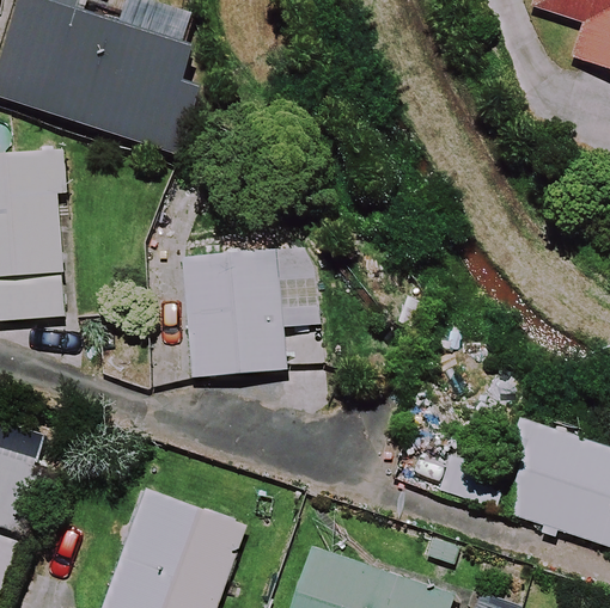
[(18,0),(0,57),(0,97),(172,153),(194,87),(180,83),(191,47),(181,43),(185,29),(95,0),(18,0)]
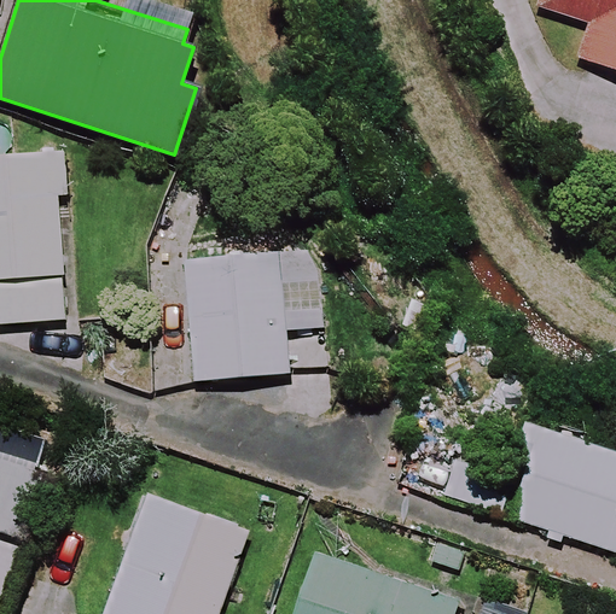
[(539,0),(538,5),(587,22),(575,54),(615,68),(615,0),(539,0)]
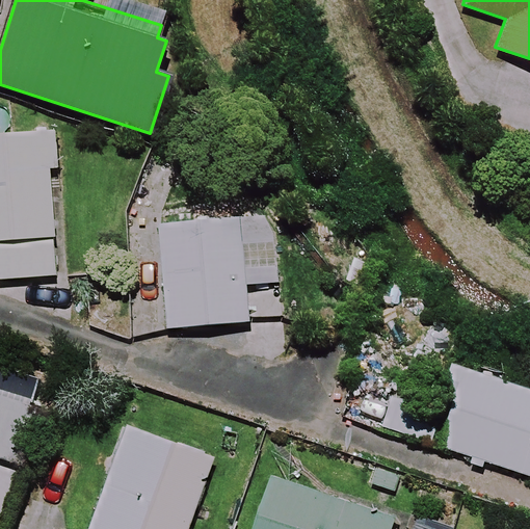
[(60,133),(0,134),(0,278),(55,276),(53,168),(61,167),(60,133)]
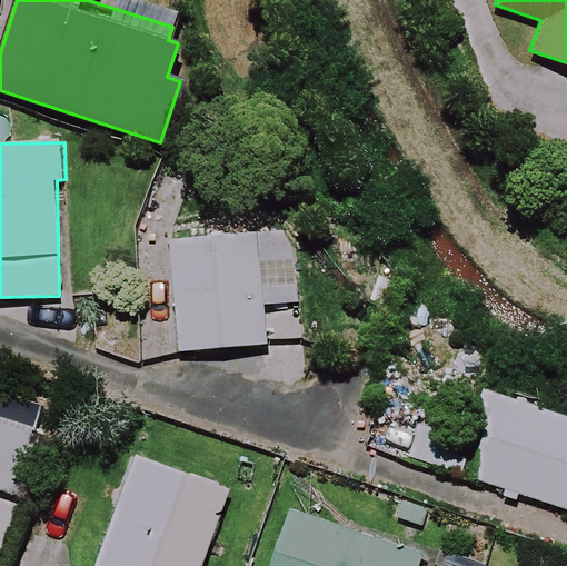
[(299,300),(294,230),(170,240),(179,351),(266,345),(262,304),(299,300)]
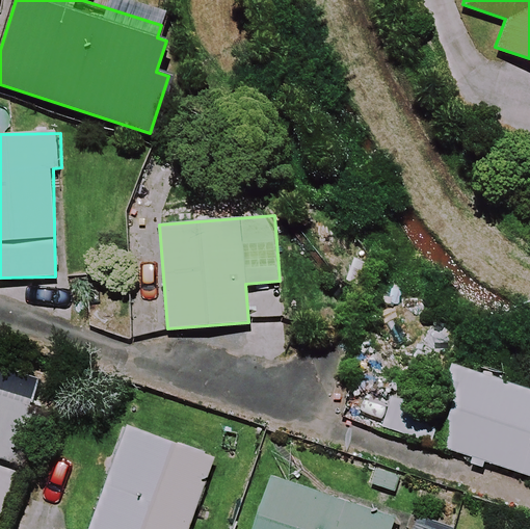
[(529,389),(457,367),(448,397),(455,400),(441,447),(529,475),(529,389)]
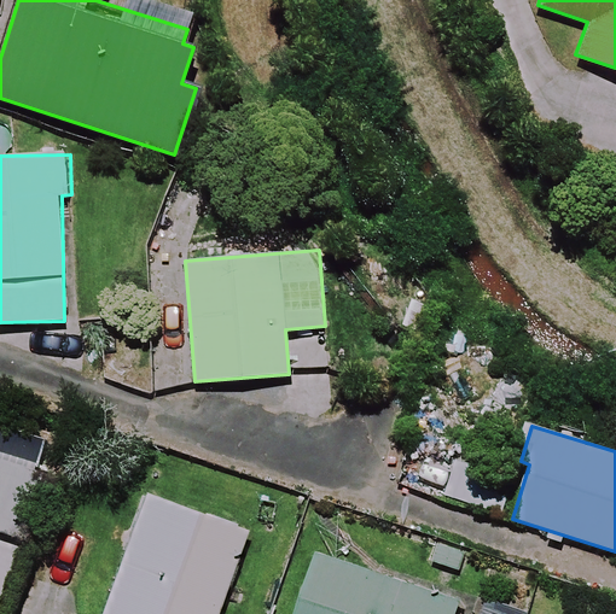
[(417,433),(400,484),(495,515),(512,465),(417,433)]
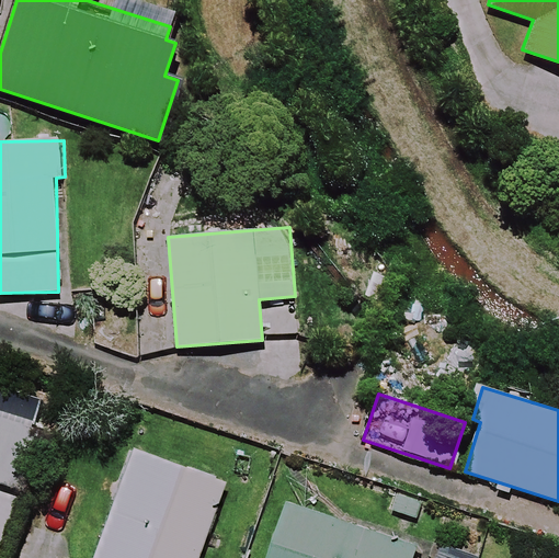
[(35,428),(0,419),(0,480),(20,486),(35,428)]
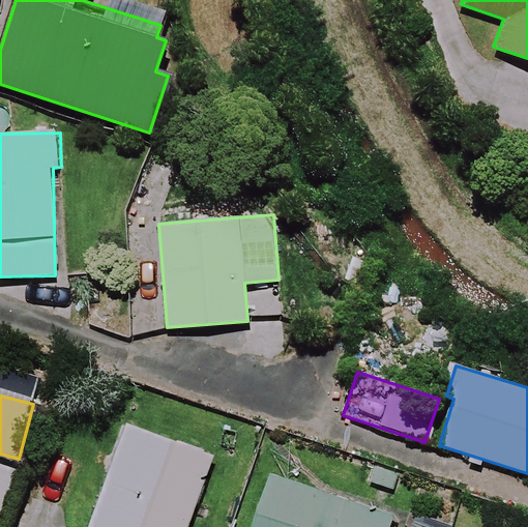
[(185,526),(212,456),(126,425),(88,526),(185,526)]
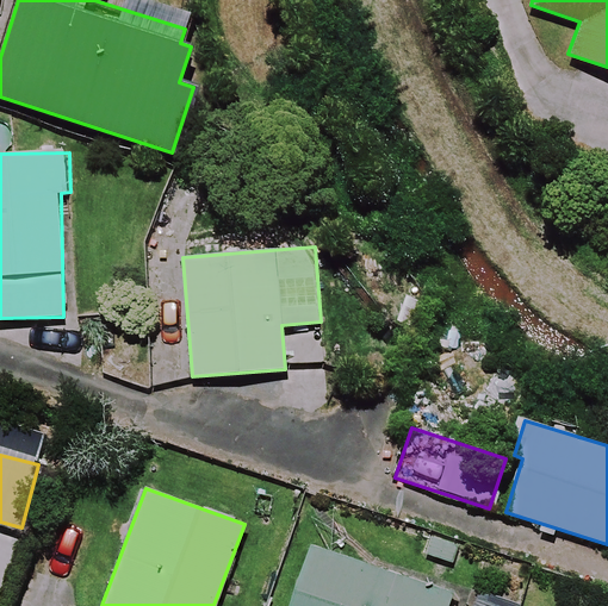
[(446,605),(451,593),(310,544),(287,605),(446,605)]
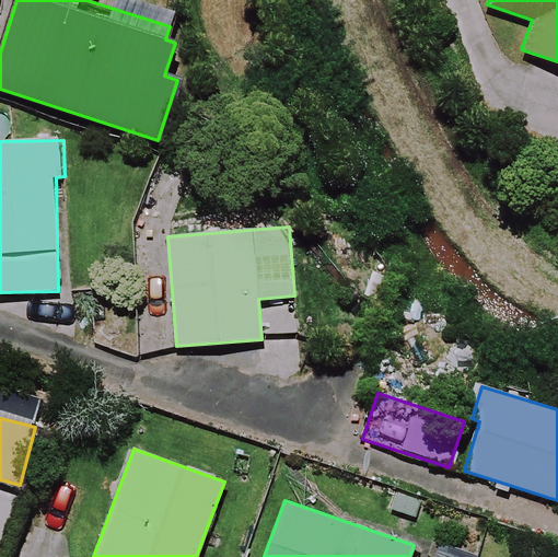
All buildings are outlined.
